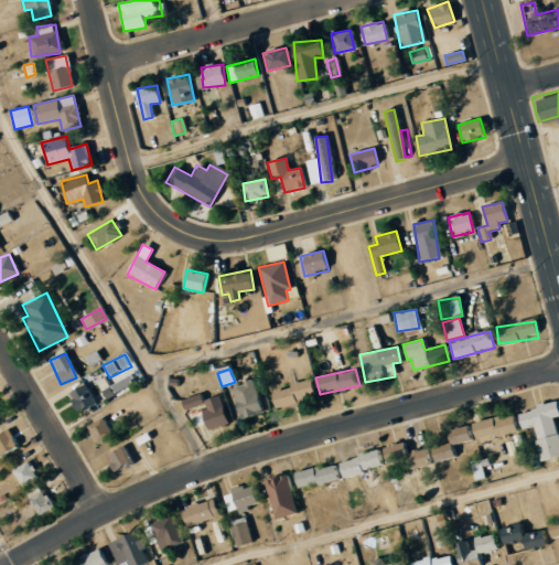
[(260,414),(254,381),(232,385),(238,419),(260,414)]
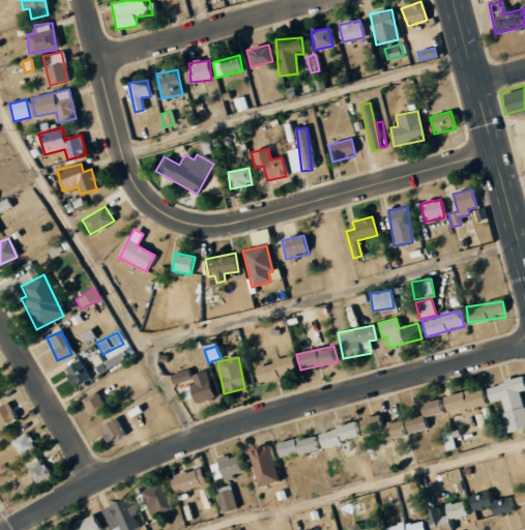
[(295,372),(292,358),(255,365),(258,383),(285,379),(284,374),(295,372)]
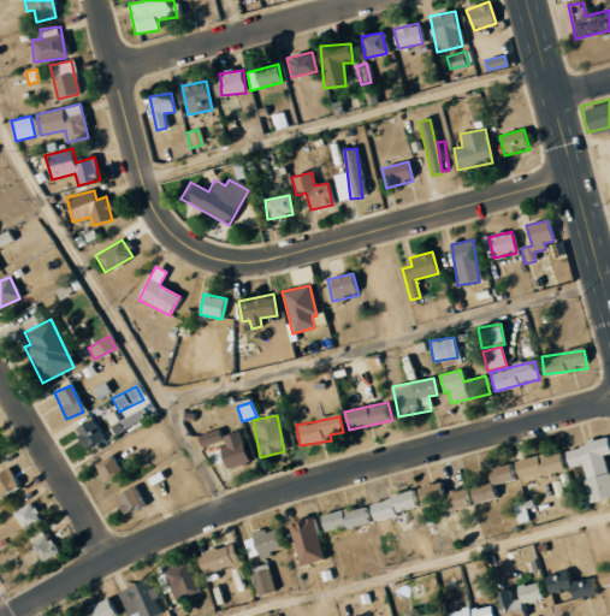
[(200,448),(220,439),(217,428),(196,437),(200,448)]
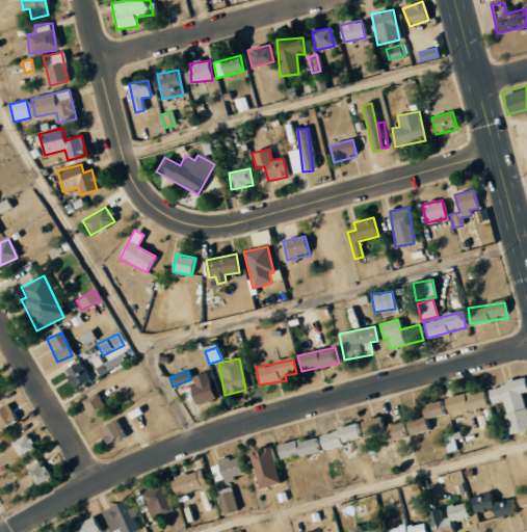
[(195,405),(215,399),(207,374),(176,384),(182,402),(193,398),(195,405)]
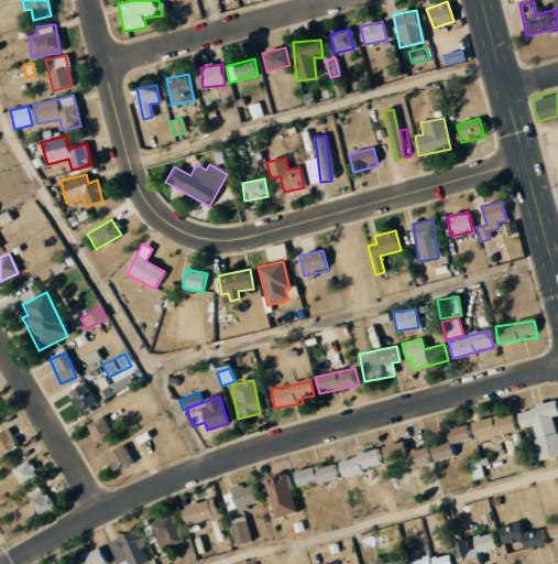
[(540,461),(557,456),(557,437),(553,415),(557,414),(557,409),(556,400),(516,410),(521,429),(532,425),(540,461)]
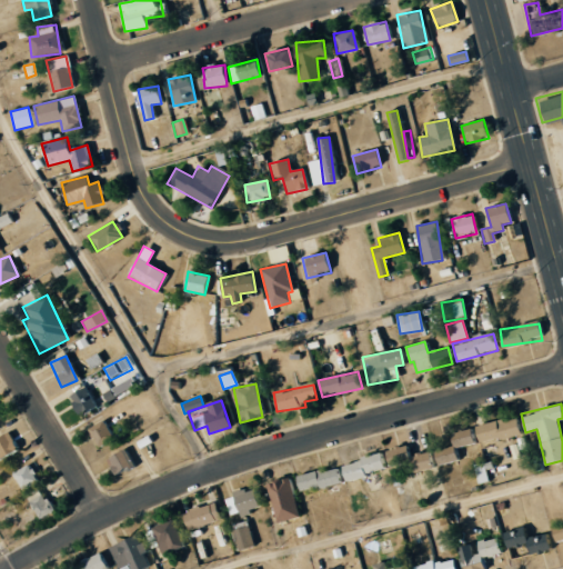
[(520,432),(515,416),(475,427),(480,443),(520,432)]
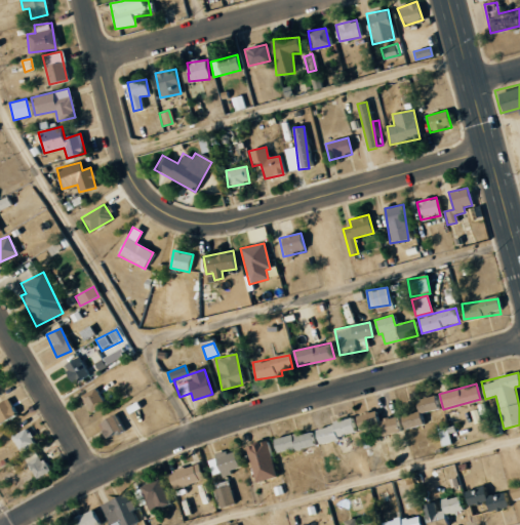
[(103,407),(96,389),(81,394),(87,412),(103,407)]
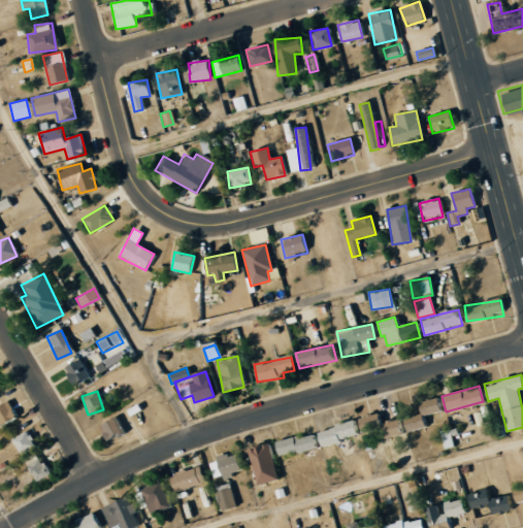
[(422,416),(440,410),(436,397),(419,402),(422,416)]
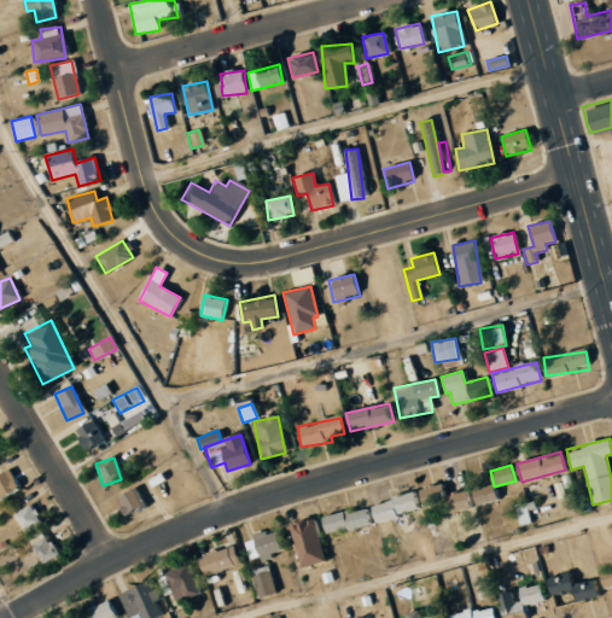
[(0,497),(18,491),(11,472),(0,476),(0,497)]
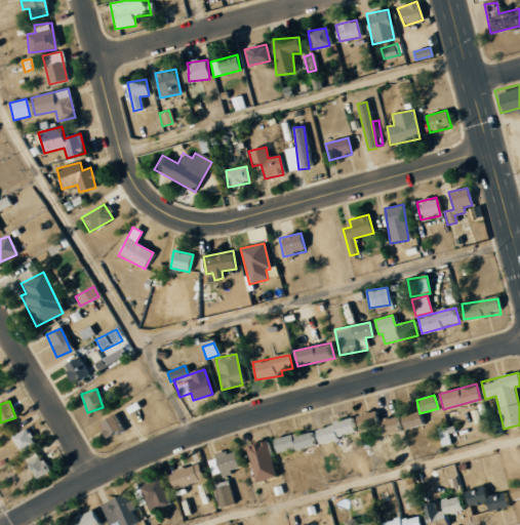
[(378,436),(400,432),(397,416),(377,420),(376,410),(357,414),(360,432),(376,429),(378,436)]
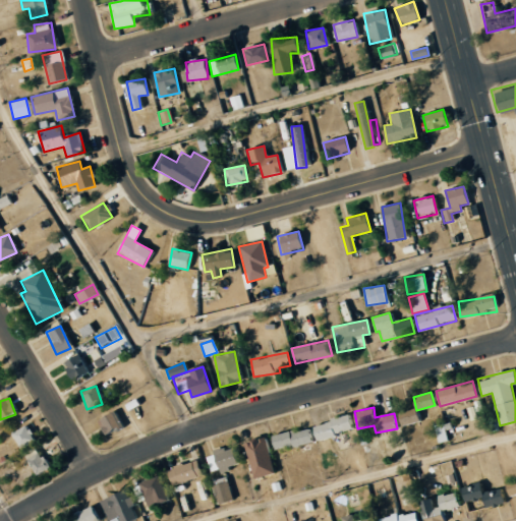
[(398,412),(402,425),(419,421),(416,407),(398,412)]
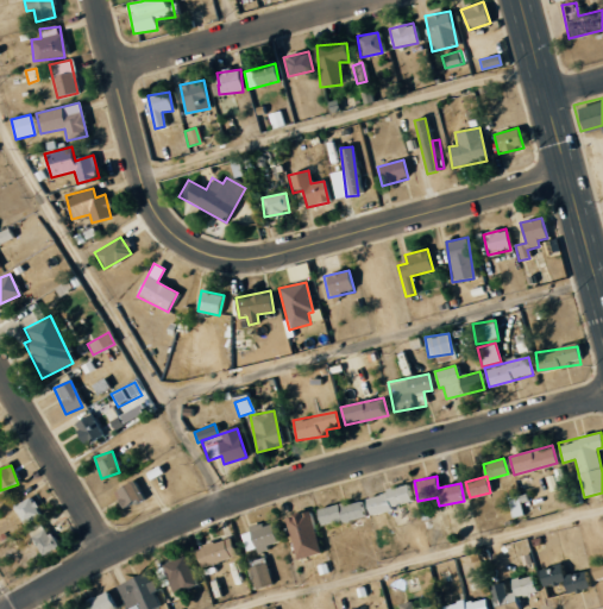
[(113,491),(120,510),(140,502),(133,483),(113,491)]
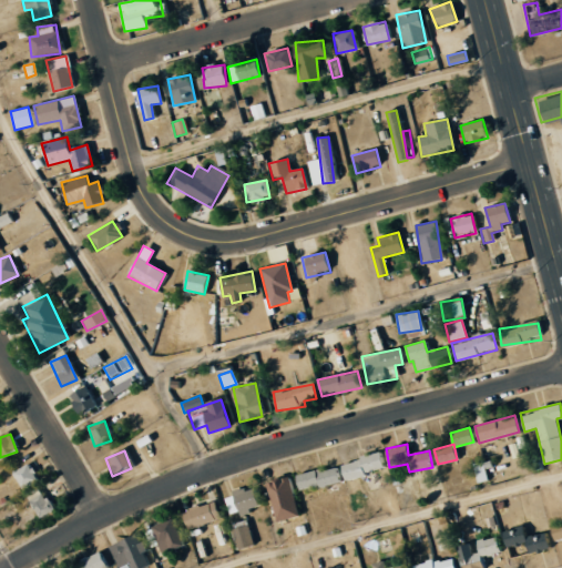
[(345,479),(384,469),(380,453),(341,463),(345,479)]
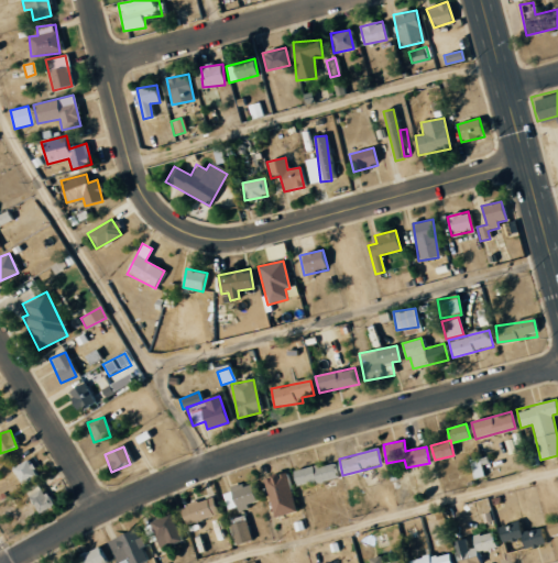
[(481,476),(478,456),(467,459),(471,478),(481,476)]
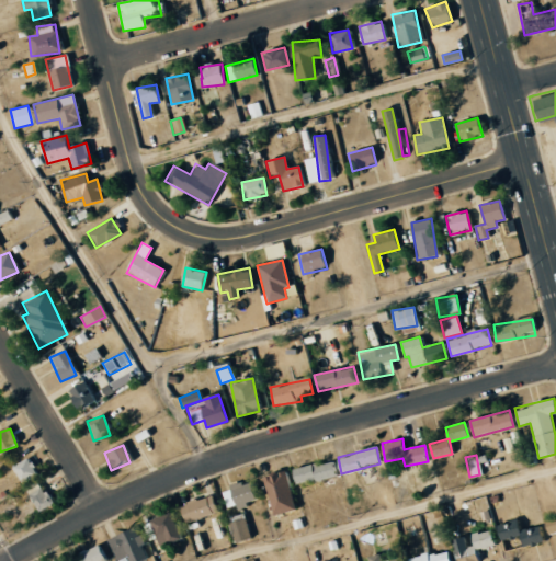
[(35,476),(27,458),(10,466),(18,483),(35,476)]
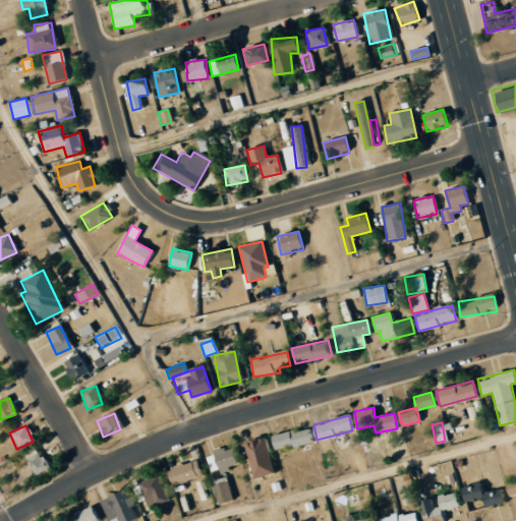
[(272,437),(275,451),(311,442),(307,426),(272,437)]
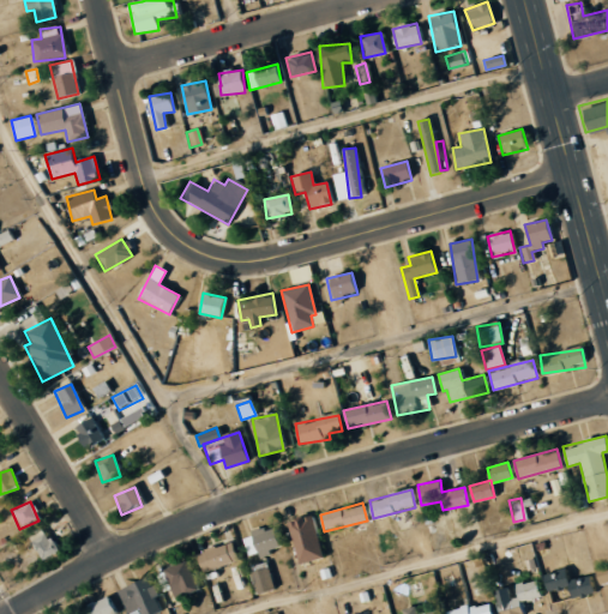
[(320,559),(313,516),(288,521),(296,564),(320,559)]
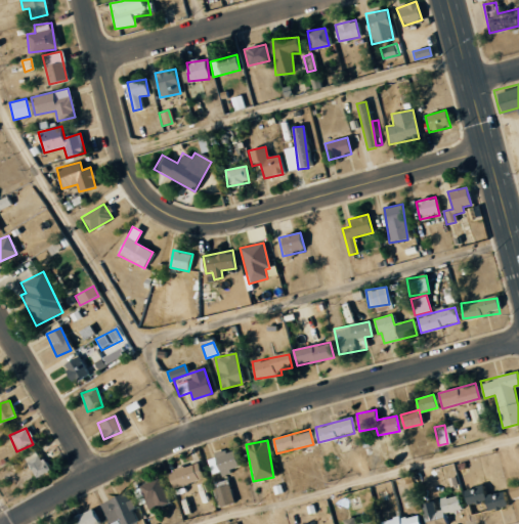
[(232,448),(205,457),(210,474),(219,472),(219,474),(239,468),(232,448)]
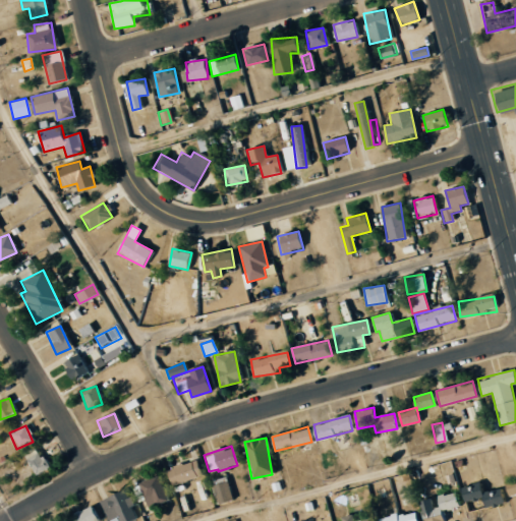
[(34,476),(49,468),(40,452),(24,460),(34,476)]
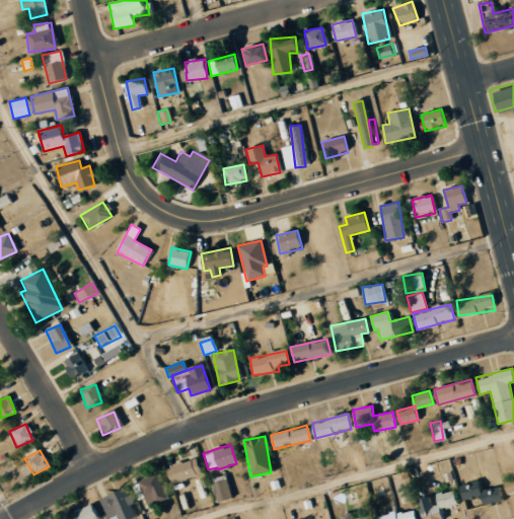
[(169,483),(200,474),(196,458),(165,466),(169,483)]
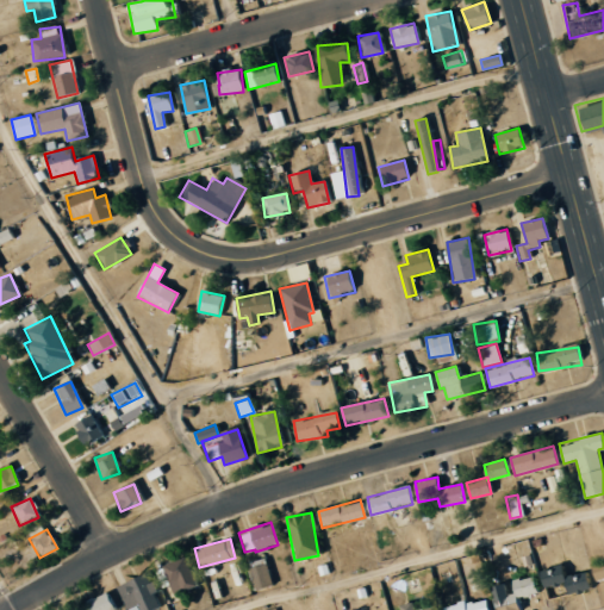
[(168,584),(172,593),(194,585),(185,556),(153,568),(160,587),(168,584)]
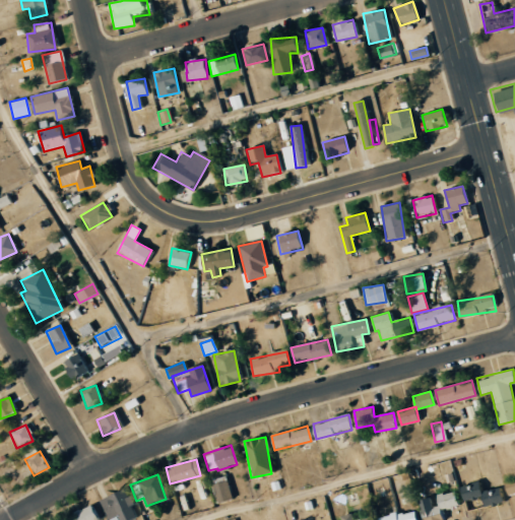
[(514,493),(514,476),(505,479),(509,495),(514,493)]
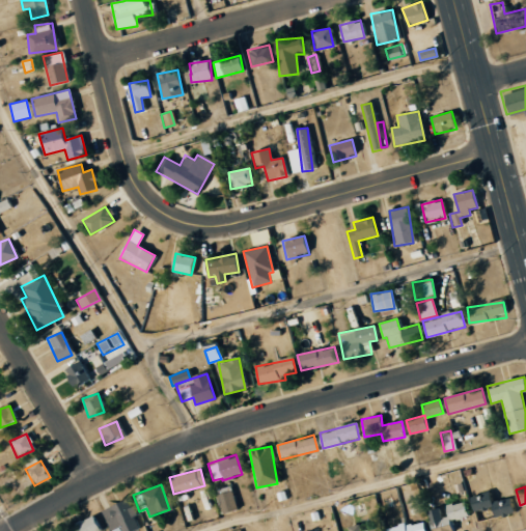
[(210,508),(205,490),(199,491),(202,509),(210,508)]
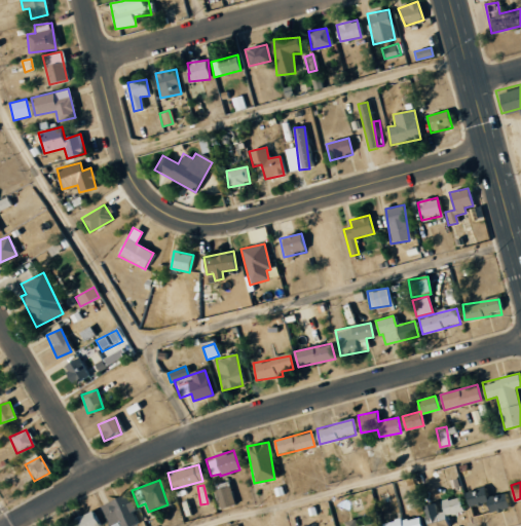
[(212,490),(218,510),(233,504),(227,485),(212,490)]
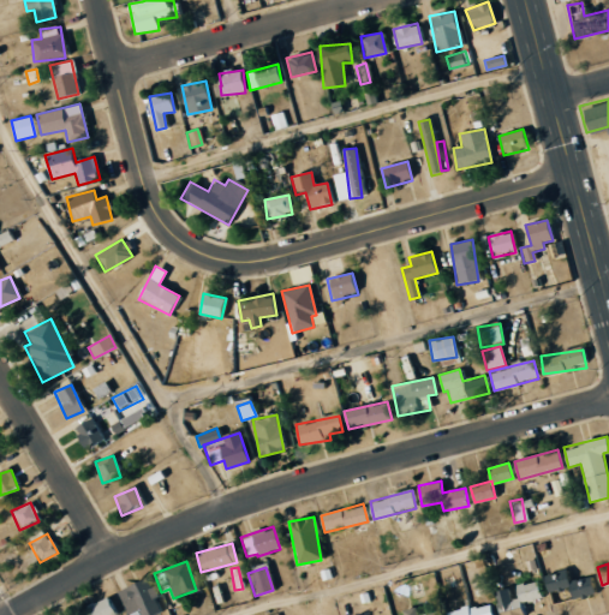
[(545,573),(548,592),(572,589),(573,598),(595,595),(592,578),(569,580),(568,571),(545,573)]
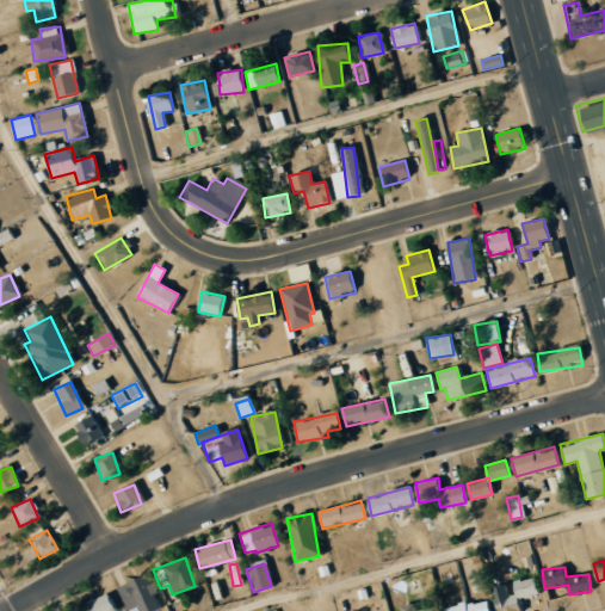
[(127,610),(136,608),(137,610),(152,610),(160,609),(147,575),(117,586),(127,610)]
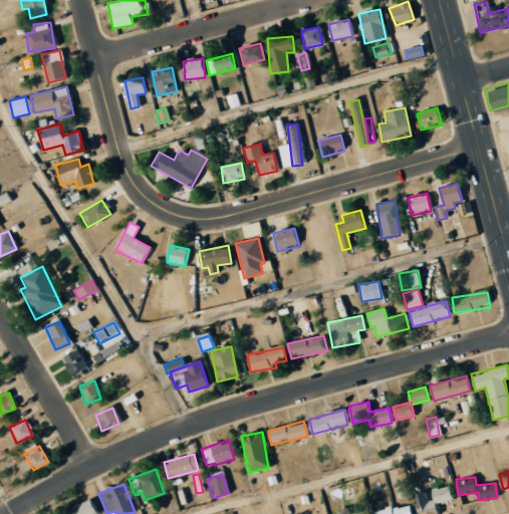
[(438,513),(437,503),(453,500),(451,486),(432,488),(434,500),(425,501),(424,493),(415,494),(418,513),(438,513)]
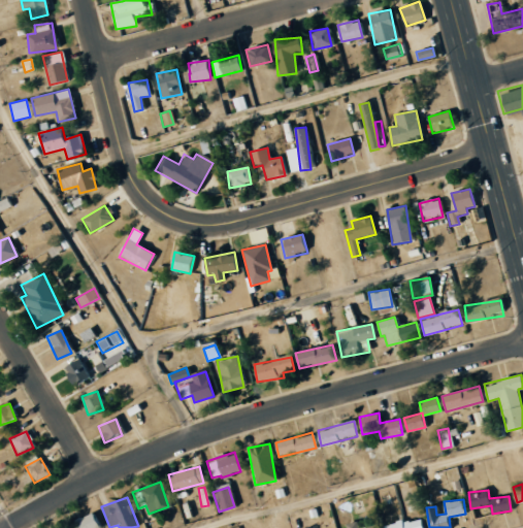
[(77,527),(98,527),(100,527),(93,512),(74,521),(77,527)]
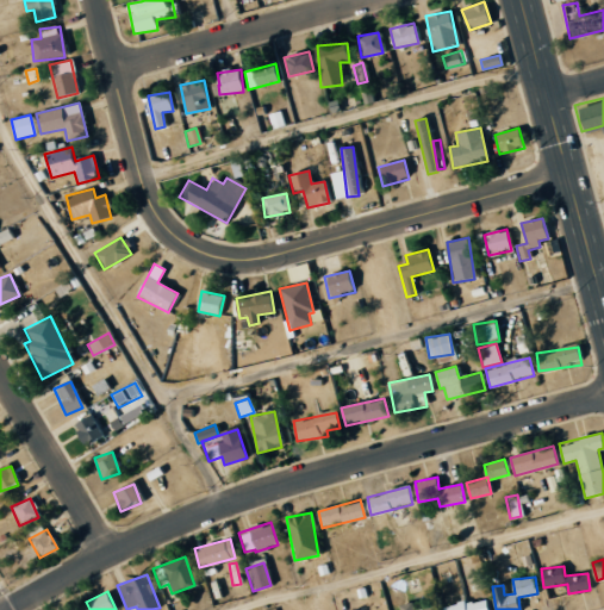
[(444,609),(489,609),(487,599),(444,605),(444,609)]
